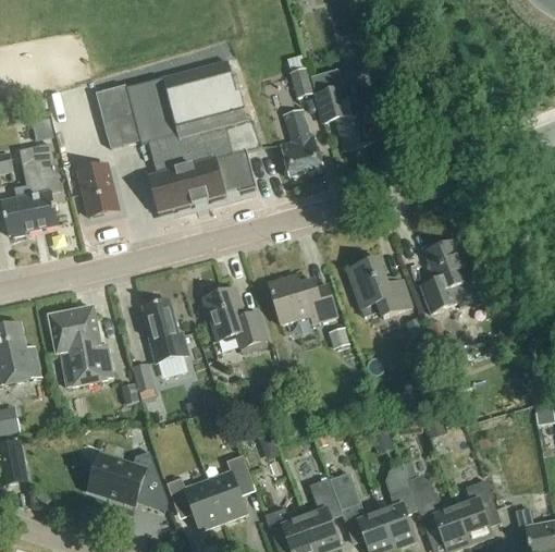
[(125,89),(139,138),(140,143),(150,140),(159,173),(151,175),(151,178),(149,178),(152,188),(155,187),(160,209),(159,209),(159,211),(258,186),(248,149),(263,146),(254,117),(250,117),(243,89),(239,90),(231,59),(125,89)]
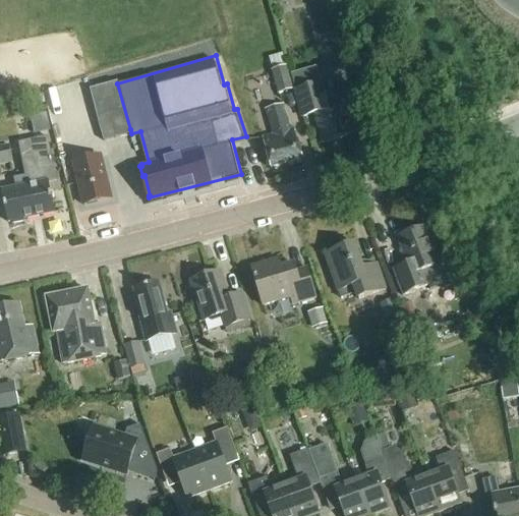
[(277,91),(292,86),(286,62),(270,67),(277,91)]
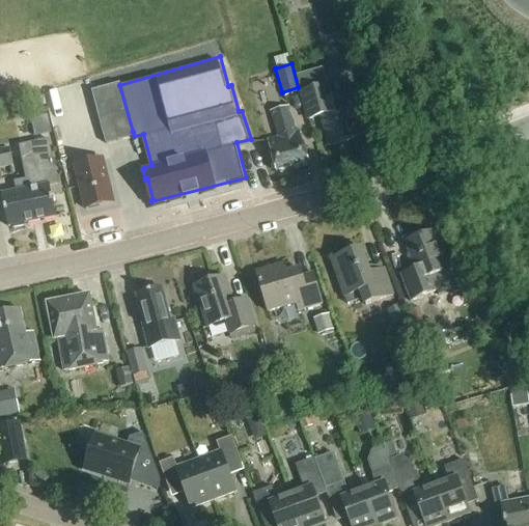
[(322,63),(295,72),(300,90),(307,116),(319,113),(328,143),(358,135),(346,92),(331,98),(327,82),(322,63)]
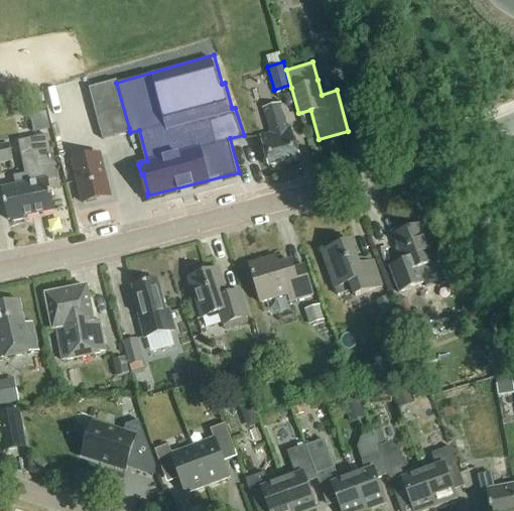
[(99,76),(114,132),(129,128),(116,83),(113,72),(99,76)]
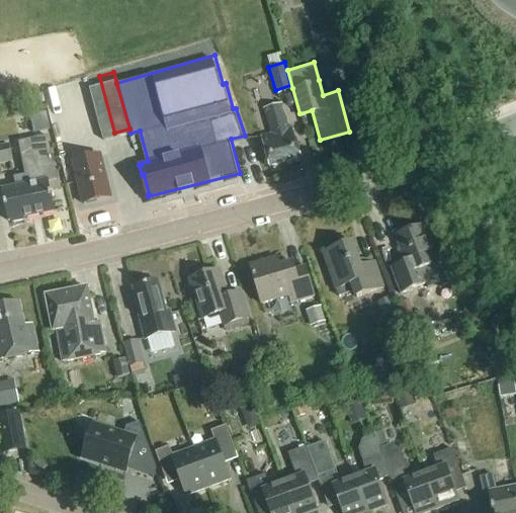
[(102,137),(114,133),(99,76),(86,79),(95,111),(85,114),(88,123),(93,131),(100,129),(102,137)]
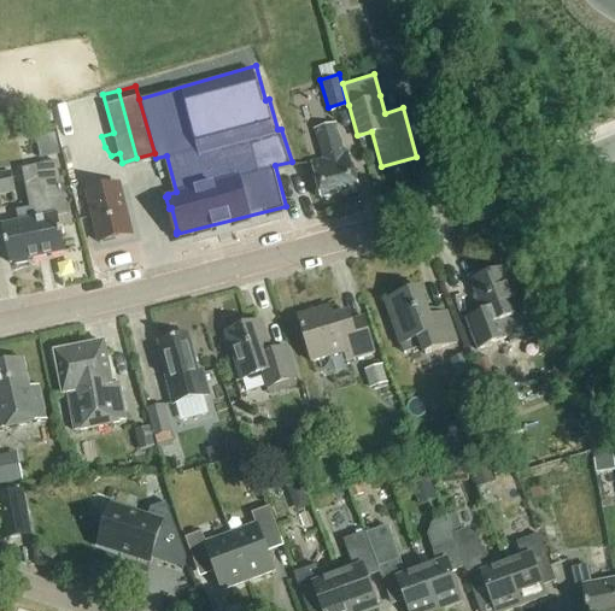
[(340,151),(332,119),(311,125),(321,157),(308,160),(318,198),(357,187),(346,148),(340,151)]
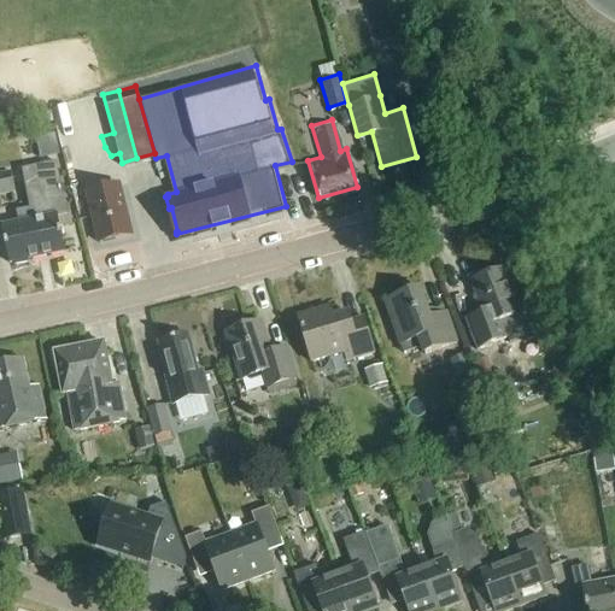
[(505,147),(517,144),(513,130),(501,135),(505,147)]
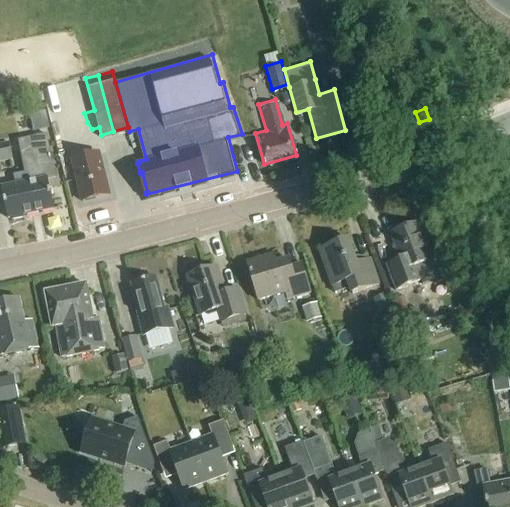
[(46,131),(34,133),(16,137),(22,169),(12,171),(14,181),(0,184),(6,214),(9,213),(10,216),(22,213),(22,211),(52,205),(46,175),(54,173),(46,131)]
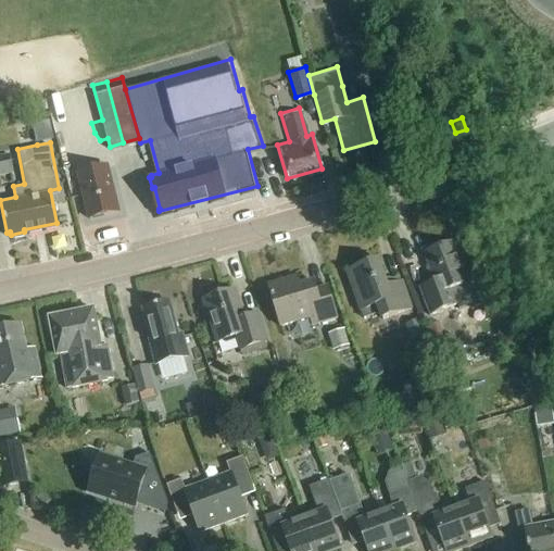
[(0,173),(11,171),(7,150),(0,151),(0,173)]
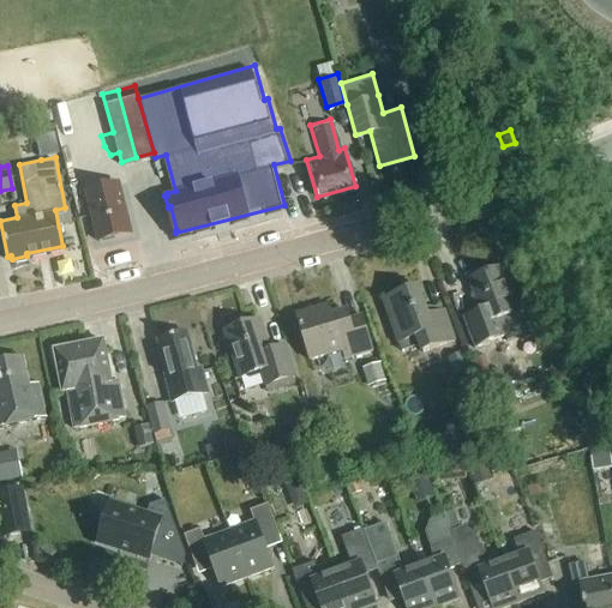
[(97,238),(130,229),(117,179),(84,187),(97,238)]
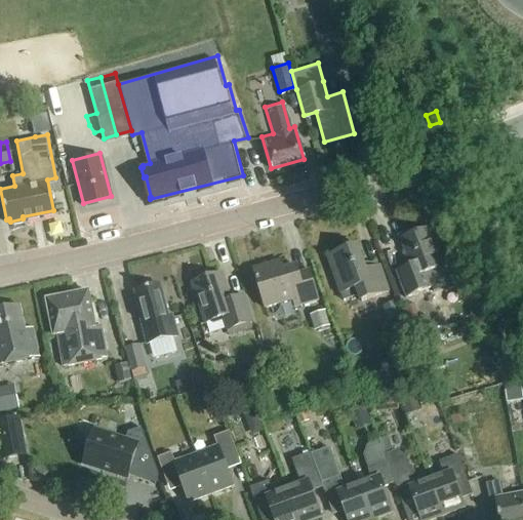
[(426,270),(442,263),(428,224),(398,235),(408,263),(394,268),(404,294),(431,284),(426,270)]
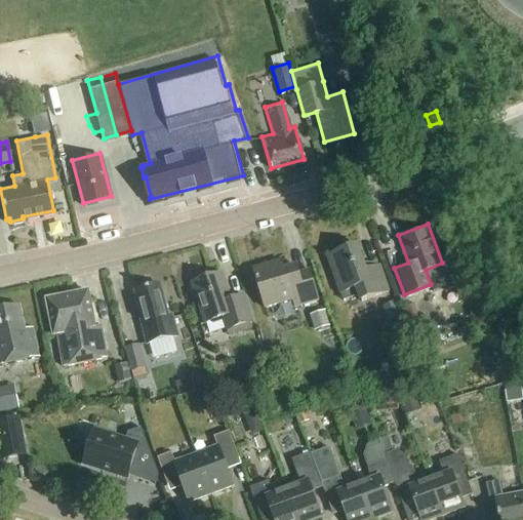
[(358,298),(387,289),(377,264),(363,268),(355,243),(326,252),(339,290),(354,285),(358,298)]
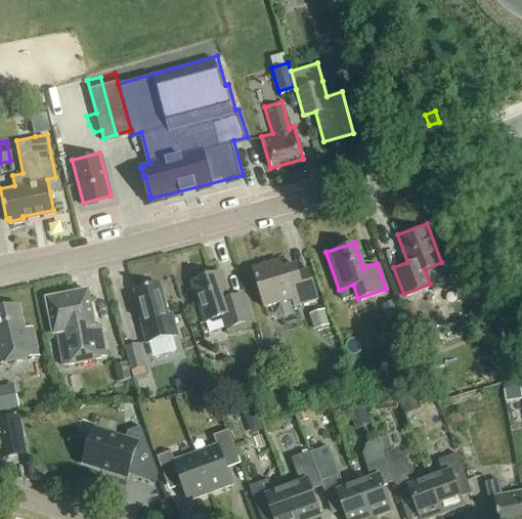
[(262,303),(291,294),(293,301),(315,294),(306,265),(286,271),(284,266),(280,263),(277,255),(250,263),(262,303)]
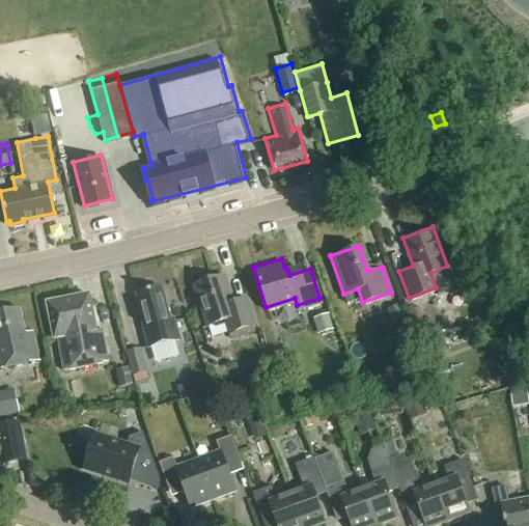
[(225,331),(251,323),(243,297),(230,301),(221,274),(192,283),(204,323),(221,317),(225,331)]
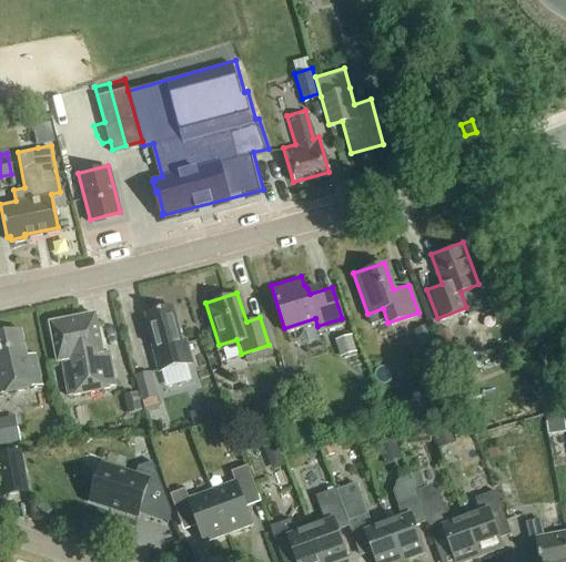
[(145,330),(155,369),(191,359),(187,338),(180,340),(171,305),(143,312),(148,329),(145,330)]
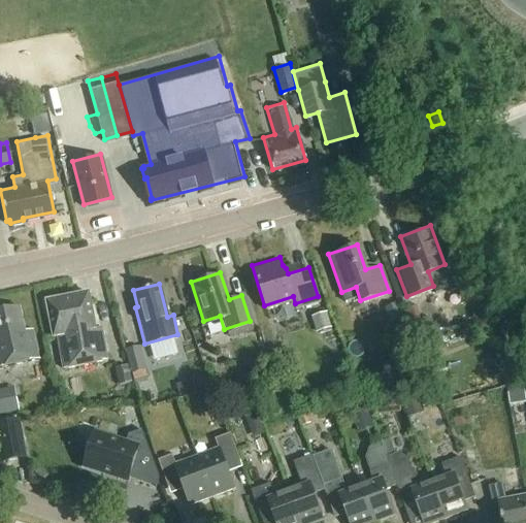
[(62,366),(105,358),(99,325),(94,326),(87,291),(45,299),(53,335),(56,334),(62,366)]
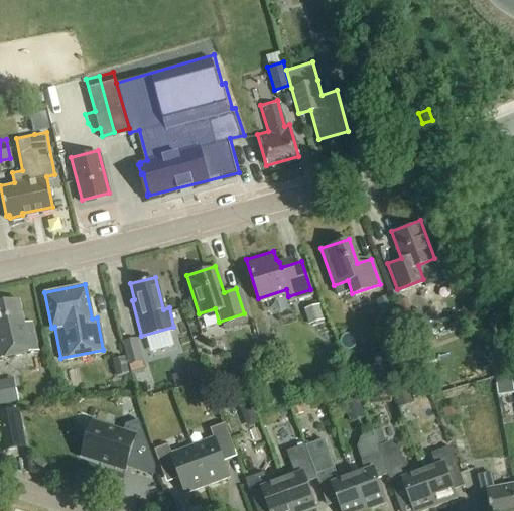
[(375,297),(380,311),(393,306),(388,292),(375,297)]
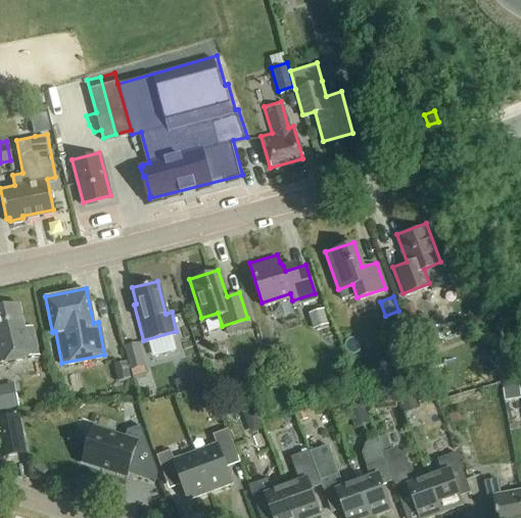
[(18,301),(0,305),(0,360),(36,352),(30,324),(24,325),(21,315),(18,301)]
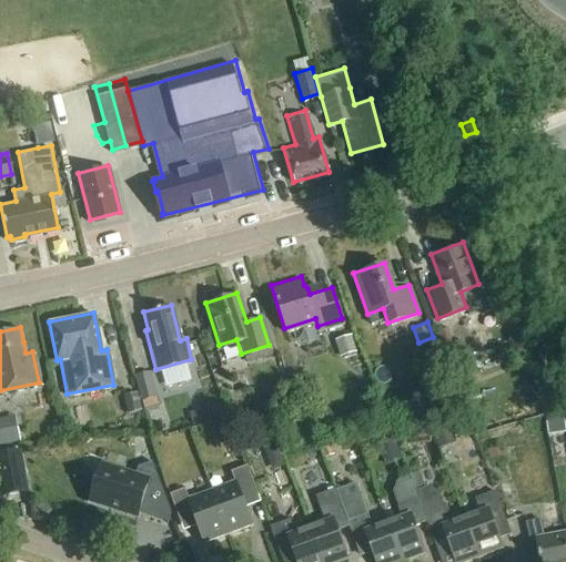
[(350,333),(334,337),(340,354),(355,349),(350,333)]
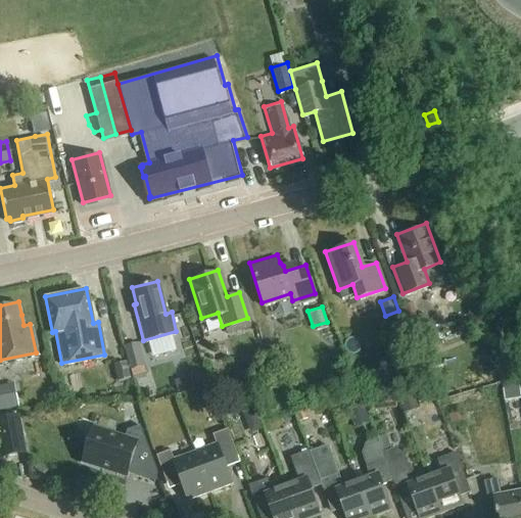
[(437,341),(425,311),(405,319),(416,349),(437,341)]
